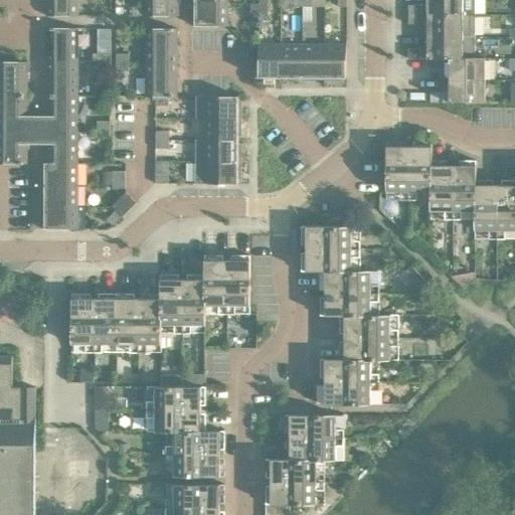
[(78,16),(77,0),(47,0),(47,16),(78,16)]
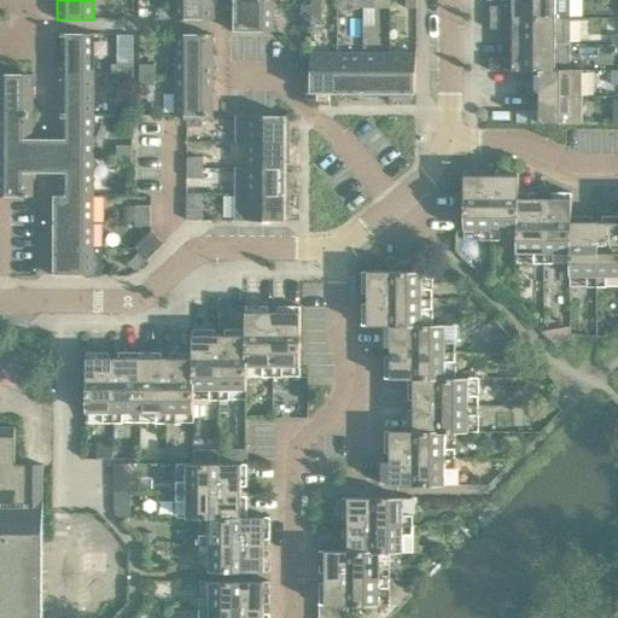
[(211,0),(175,0),(175,19),(213,19),(211,0)]
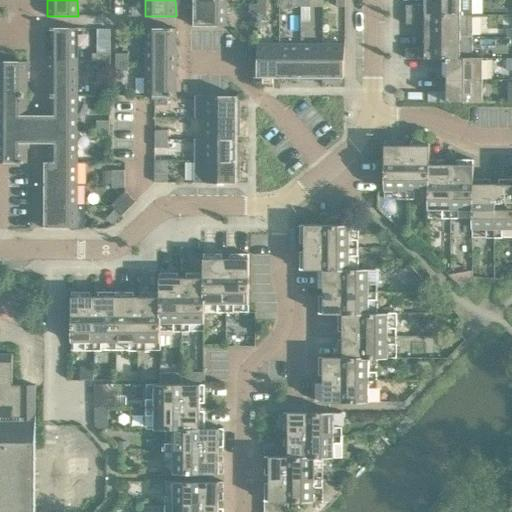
[(472,15),(472,0),(424,0),(425,5),(406,5),(406,14),(472,15)]
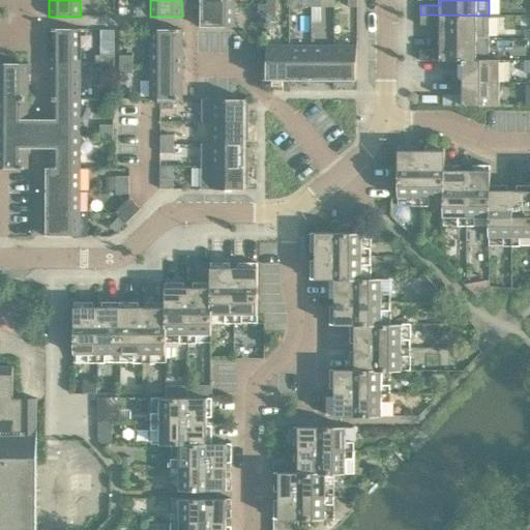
[(267,17),(267,3),(266,3),(258,3),(258,17),(267,17)]
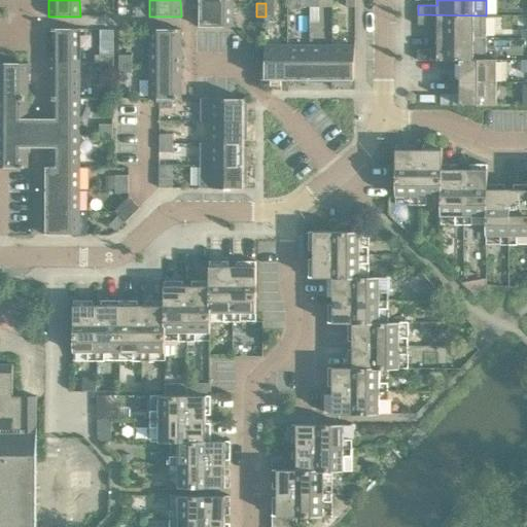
[(266,16),(274,16),(275,3),(266,3),(266,16)]
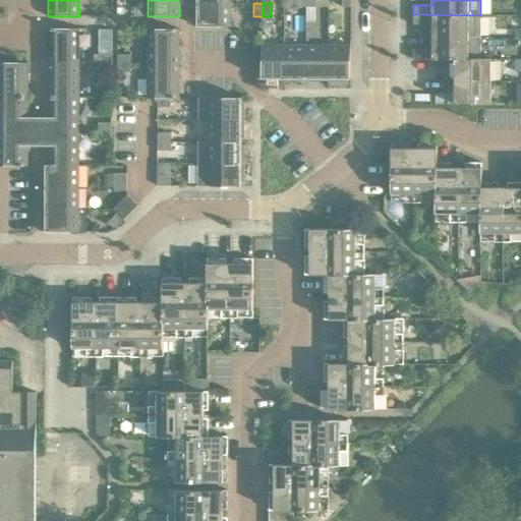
[(230,26),(230,4),(194,4),(194,15),(196,15),(196,26),(230,26)]
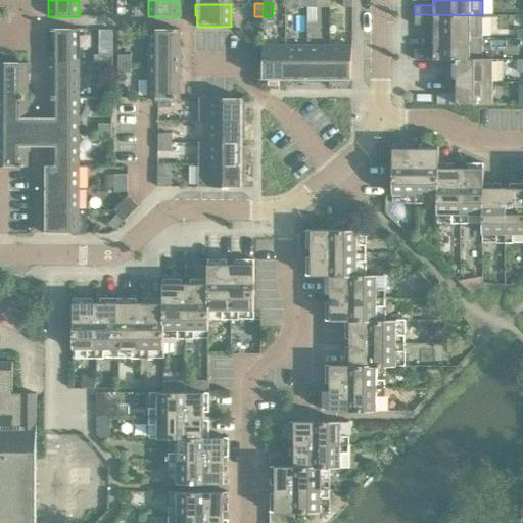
[(131,15),(143,15),(143,6),(132,6),(131,15)]
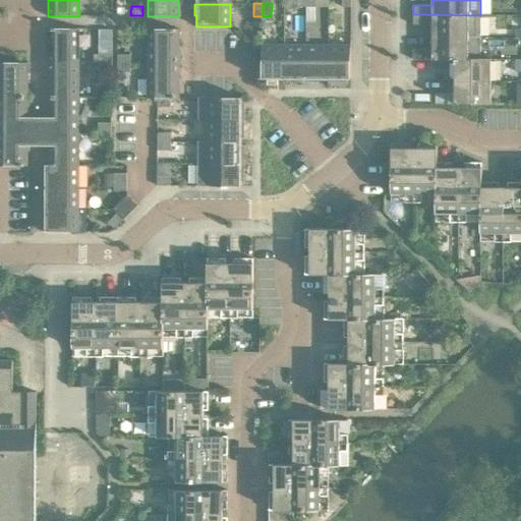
[(480,37),(480,15),(413,14),(413,24),(431,24),(431,37),(480,37)]
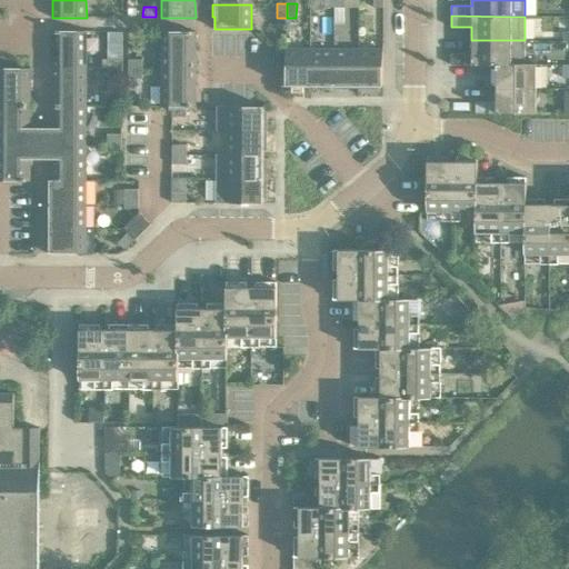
[(52,68),(86,68),(86,31),(52,30),(52,68)]
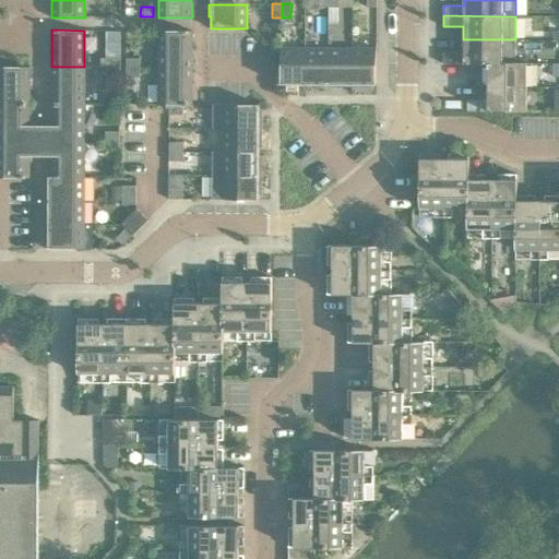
[(158,68),(192,68),(192,31),(158,31),(158,68)]
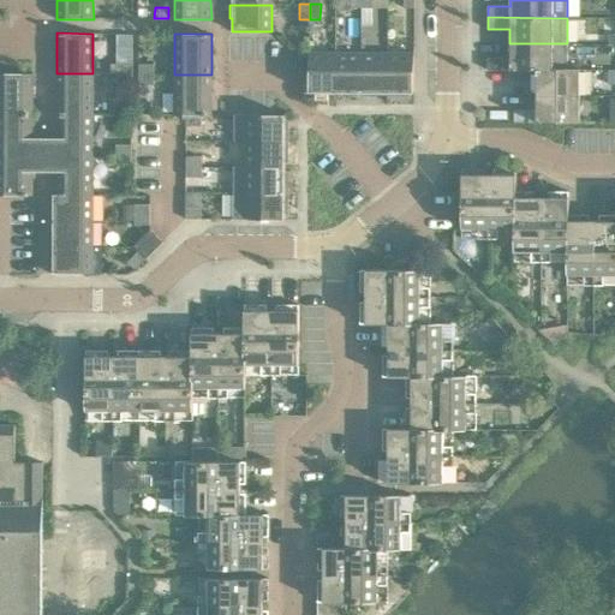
[(567,69),(567,43),(509,43),(509,58),(488,58),(488,70),(514,70),(553,70),(553,69),(567,69)]
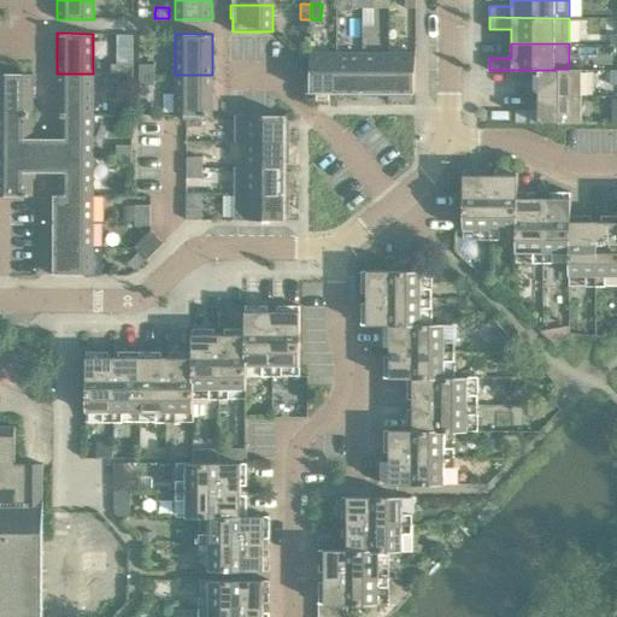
[(310,53),(310,93),(322,93),(322,95),(338,97),(338,53),(310,53)]
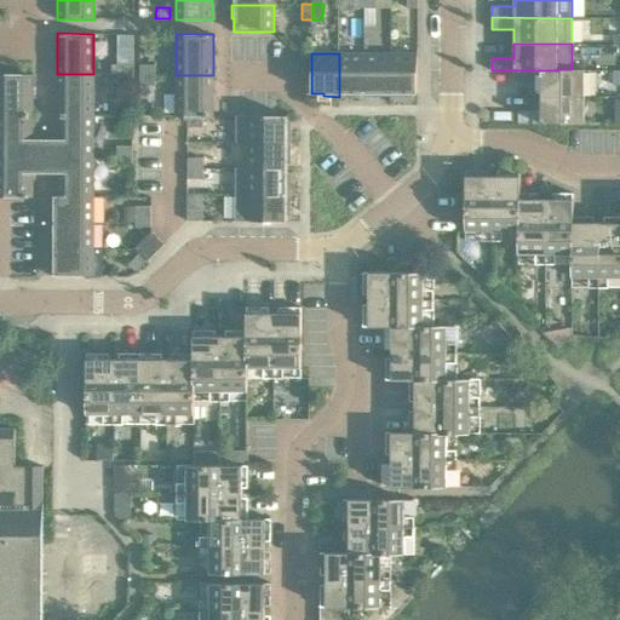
[(366,53),(339,53),(339,97),(352,96),(352,93),(365,93),(366,53)]
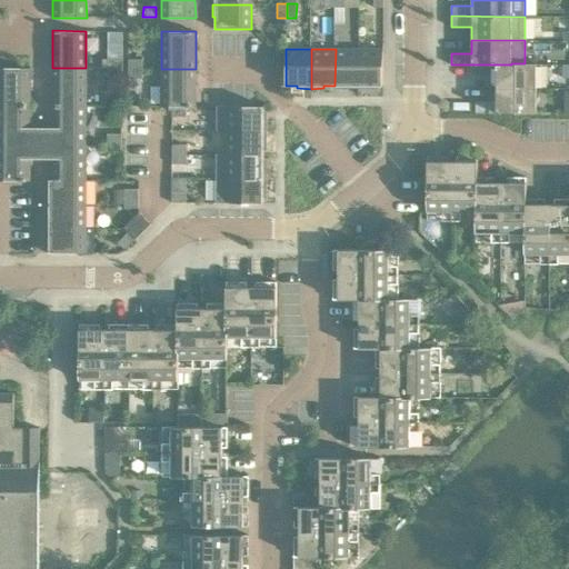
[(358,49),(336,49),(335,86),(346,86),(346,89),(358,89),(358,49)]
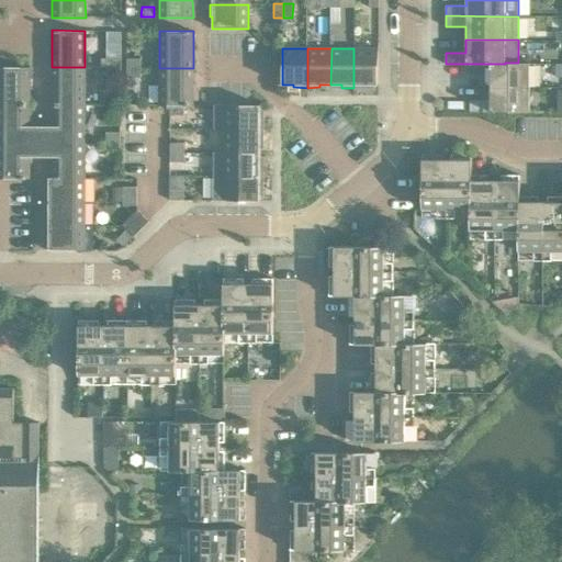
[(378,48),(353,48),(353,88),(367,88),(367,85),(378,85),(378,48)]
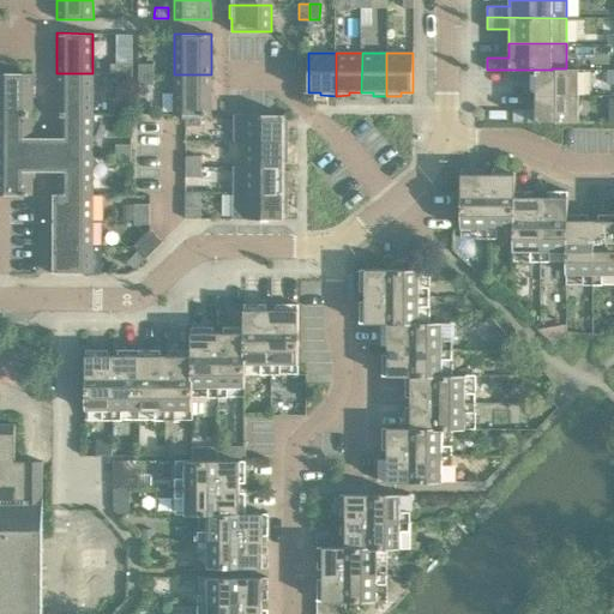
[(116,73),(133,73),(133,64),(116,64),(116,73)]
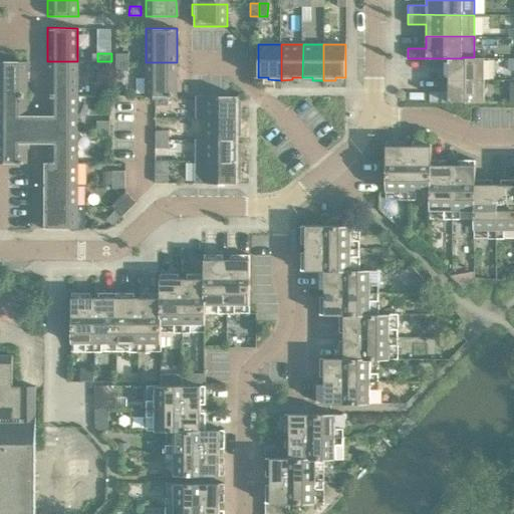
[(116,61),(130,61),(130,53),(116,53),(116,61)]
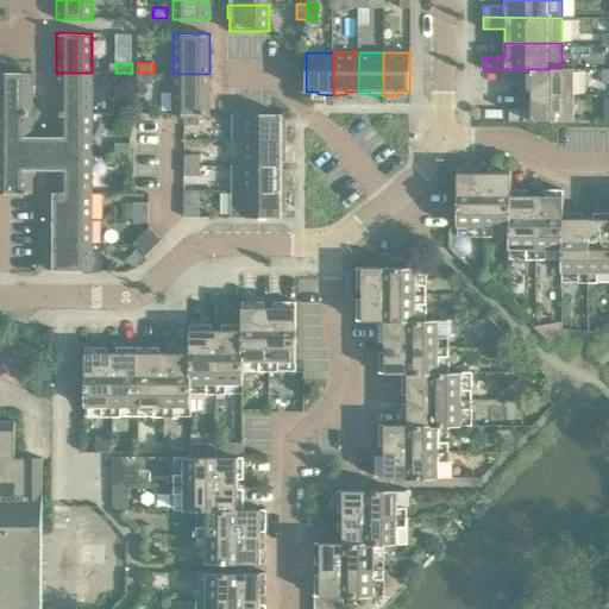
[(573,95),(573,68),(562,68),(547,68),(547,69),(509,69),(509,80),(532,80),(532,94),(573,95)]
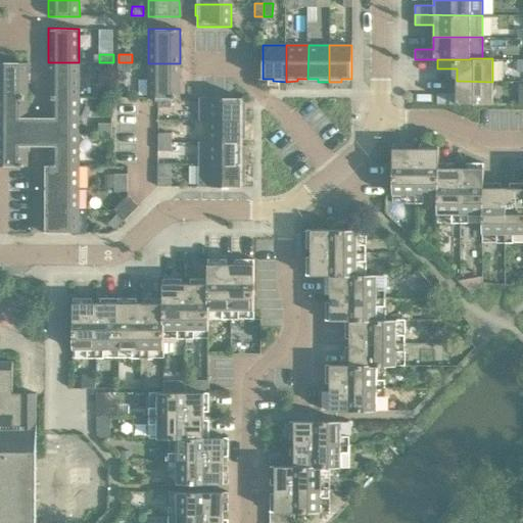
[(28,62),(0,62),(0,96),(28,97),(28,62)]
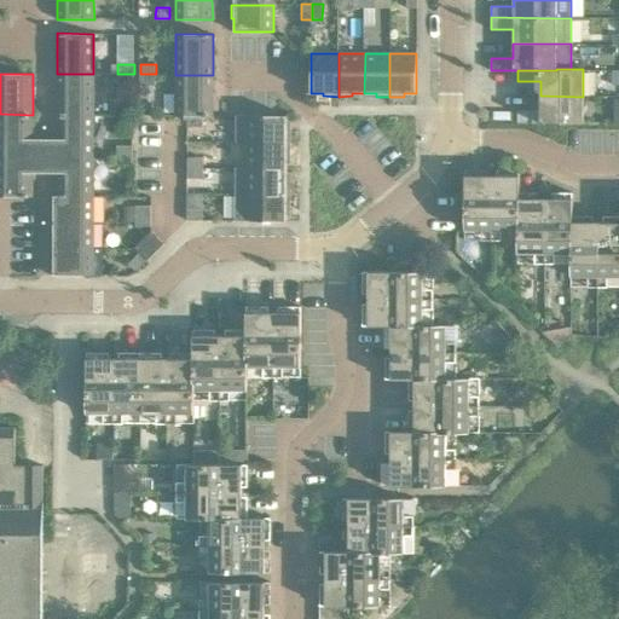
[(93,115),(93,74),(57,74),(57,115),(93,115)]
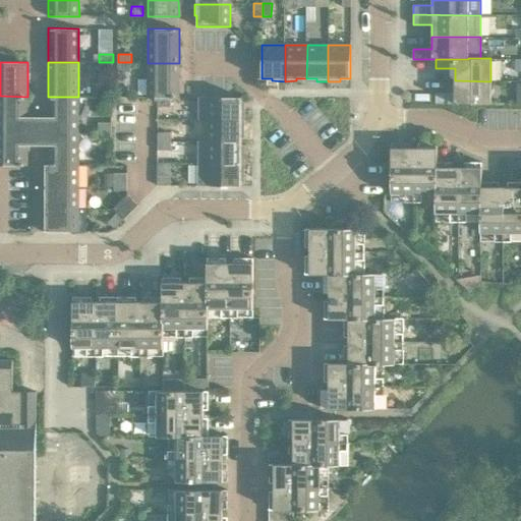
[(99,62),(100,71),(113,71),(113,62),(99,62)]
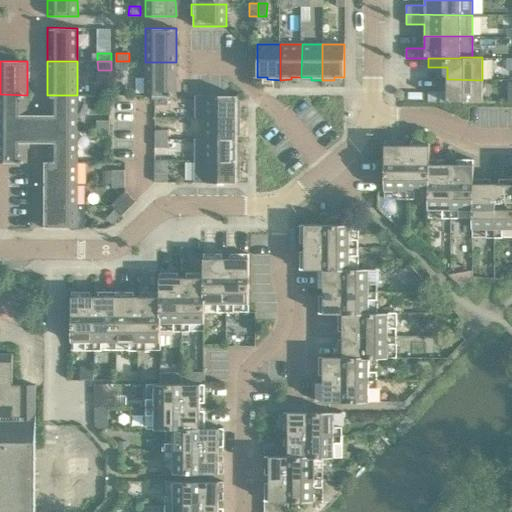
[(116,70),(129,70),(129,61),(116,61),(116,70)]
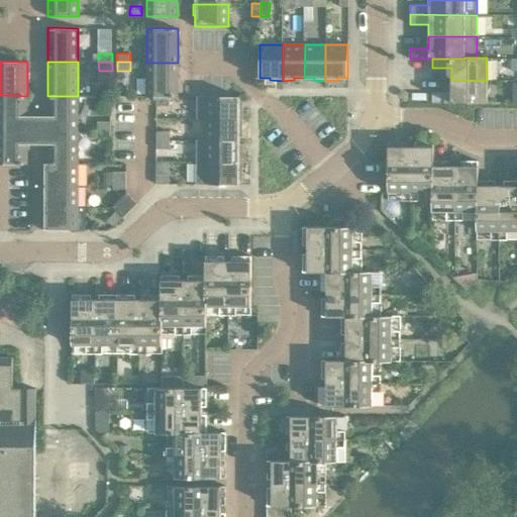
[(178,63),(146,63),(146,97),(177,97),(178,63)]
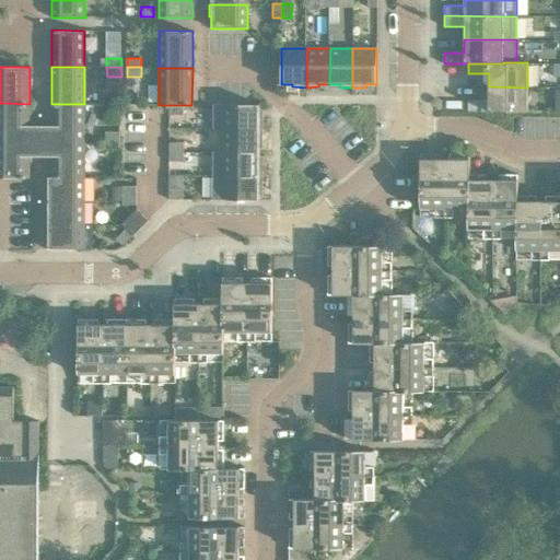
[(527,112),(527,88),(489,86),(489,100),(468,100),(468,112),(527,112)]
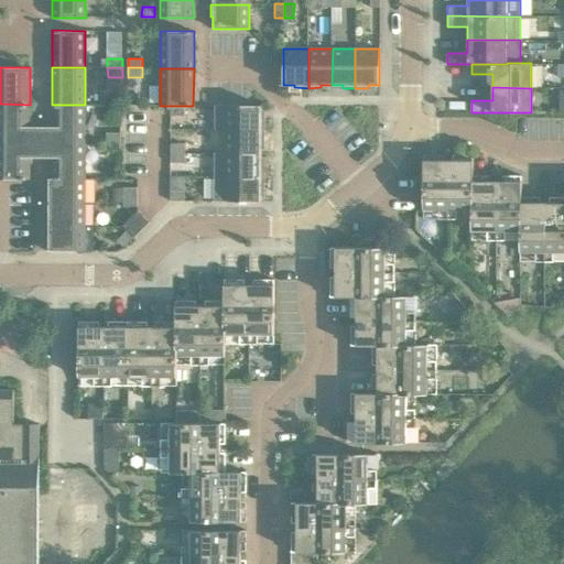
[(0,141),(30,142),(30,105),(0,104),(0,141)]
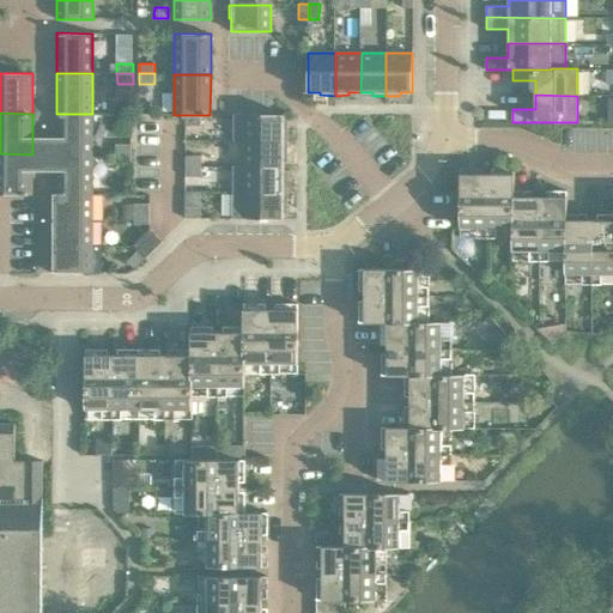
[(56,153),(92,153),(92,114),(56,114),(56,153)]
